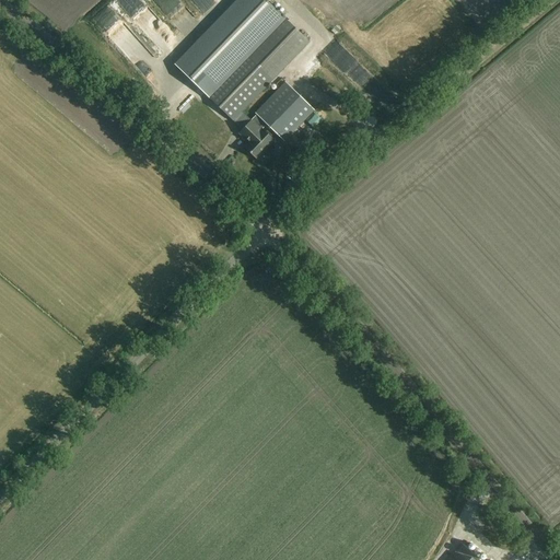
[(129,0),(129,4),(136,6),(133,20),(146,22),(149,6),(140,4),(140,0),(129,0)]
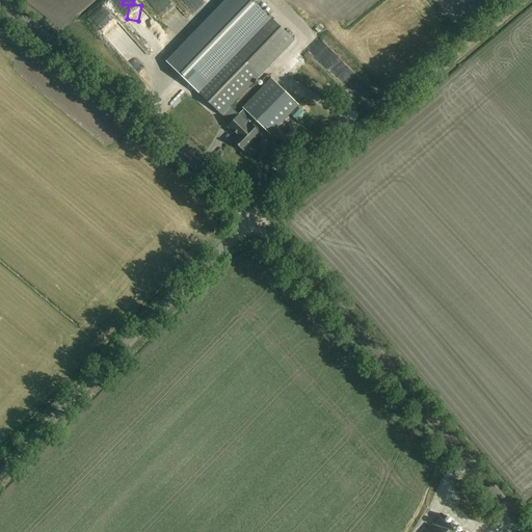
[(173,0),(147,0),(176,33),(190,21),(173,0)]
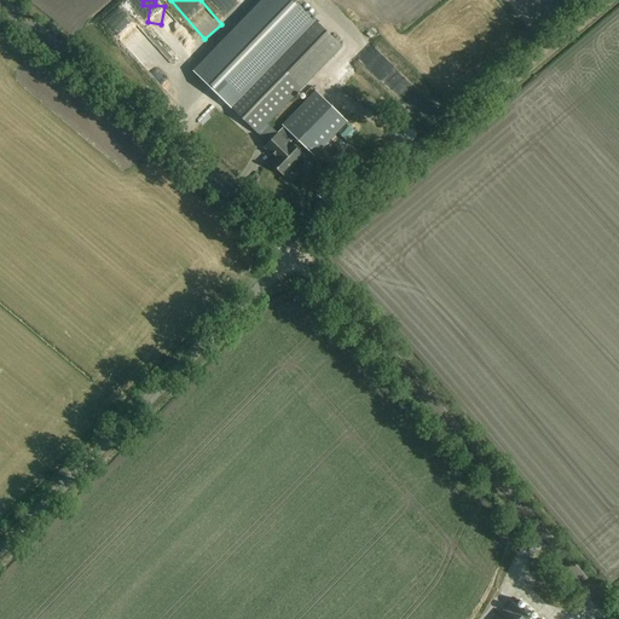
[(295,0),(264,0),(244,18),(261,35),(296,0),(295,0)]
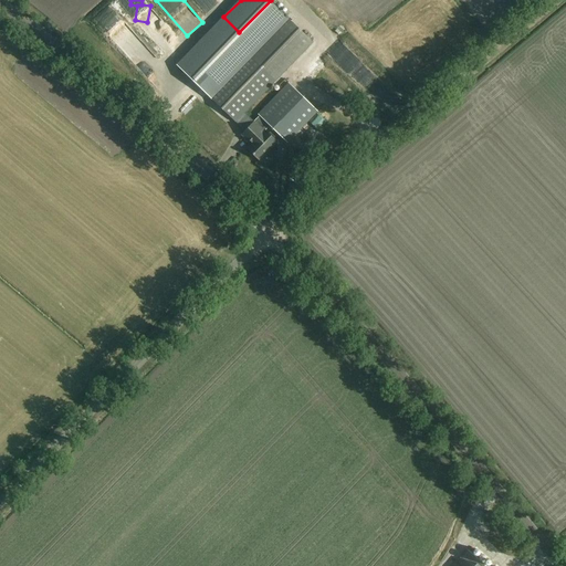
[(313,43),(286,17),(209,95),(237,123),(238,122),(247,132),(242,136),(252,145),(248,149),(260,161),(278,143),(265,132),(271,126),(289,144),(318,113),(290,84),(259,115),(261,117),(255,123),(245,113),(313,43)]
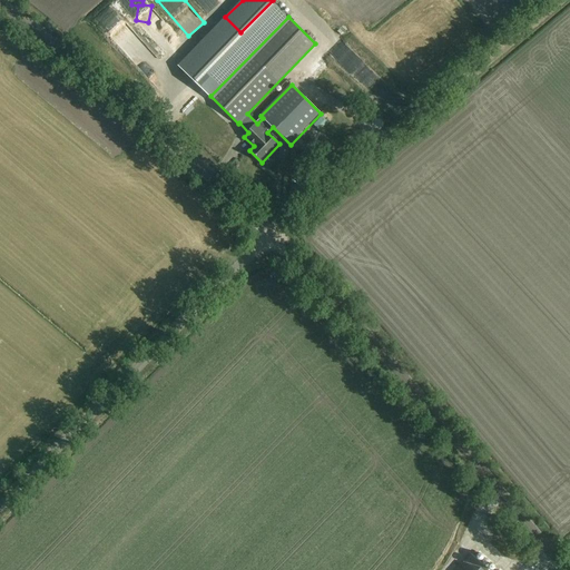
[(487,569),(471,556),(458,569),(487,569)]
